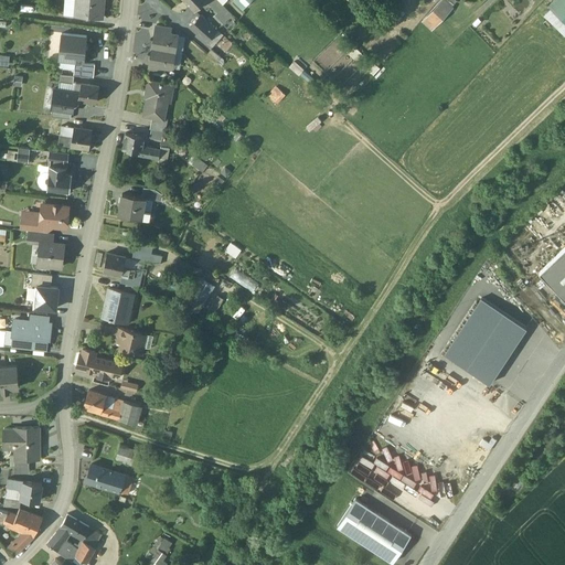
[(74,0),(74,16),(102,18),(103,0),(74,0)]
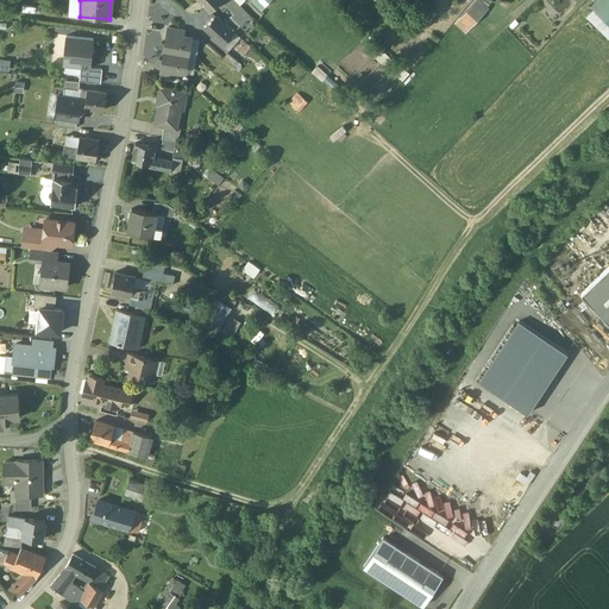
[(199,0),(209,12),(221,0),(199,0)]
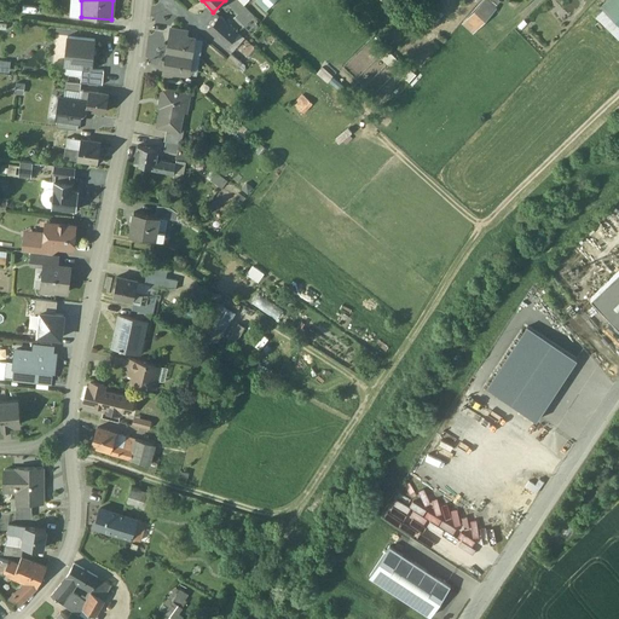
[(254,16),(238,0),(235,0),(230,5),(238,13),(247,23),(254,16)]
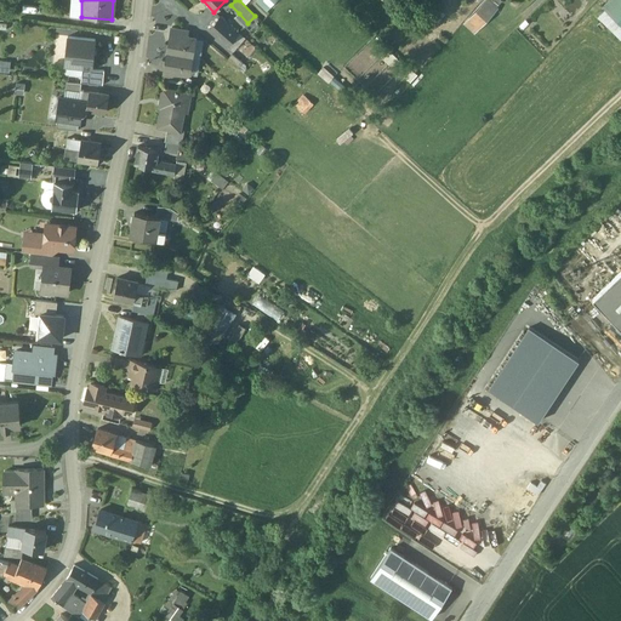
[(277,0),(257,0),(256,3),(266,12),(277,0)]
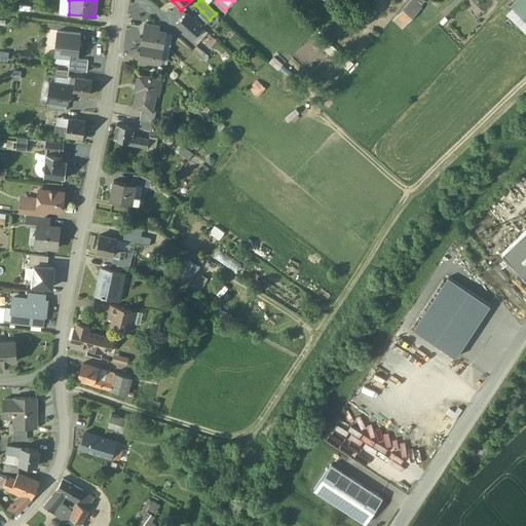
[(425,0),(412,0),(395,20),(403,27),(426,1),(425,0)]
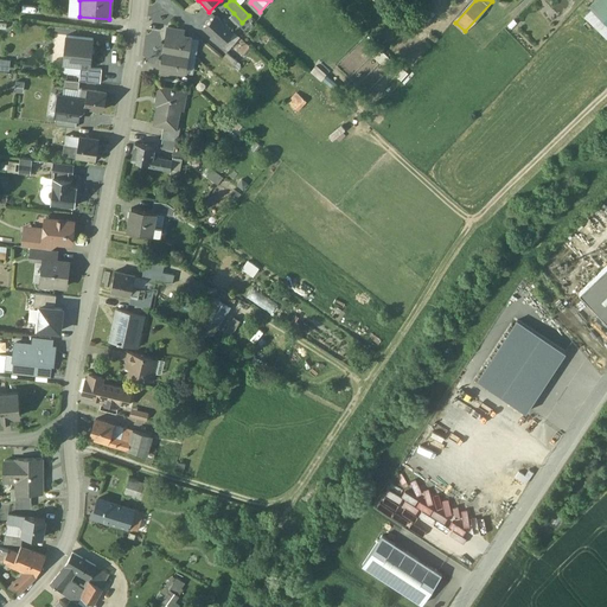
[(606,0),(596,0),(589,8),(592,11),(585,18),(606,39),(606,0)]
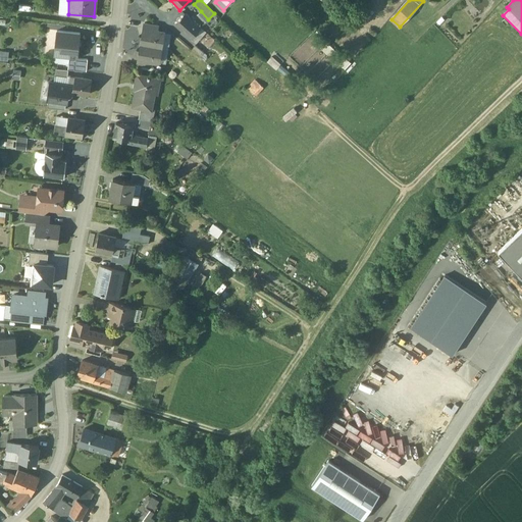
[(208,19),(201,11),(198,14),(205,22),(208,19)]
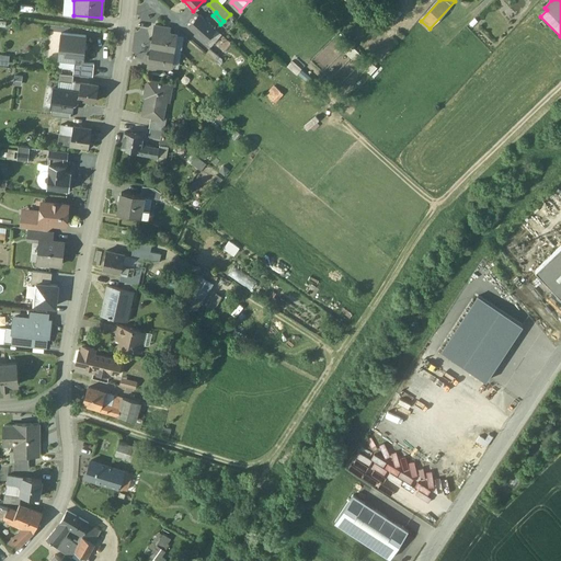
[(216,30),(199,14),(189,26),(205,42),(216,30)]
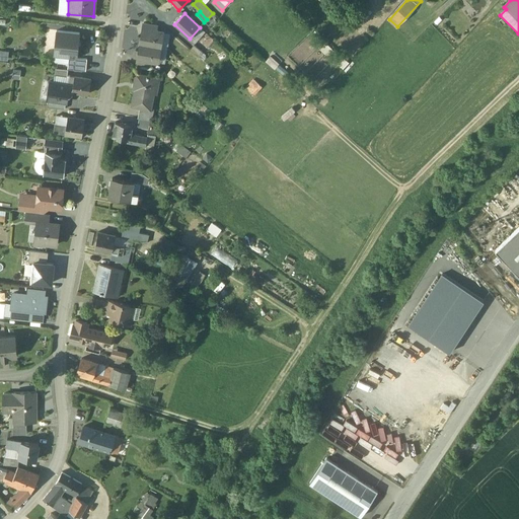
[(143,29),(141,44),(161,47),(163,32),(156,31),(143,29)]
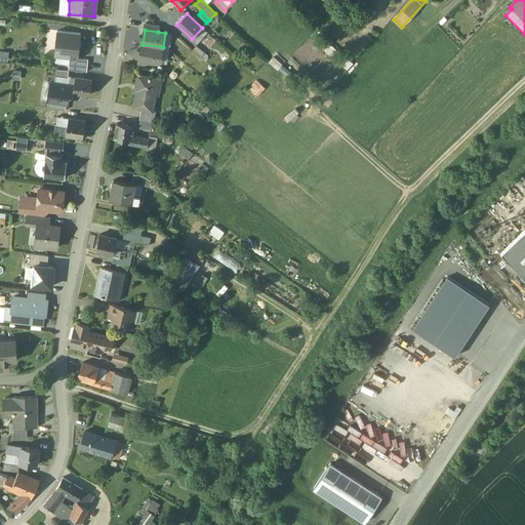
[(81,33),(57,31),(54,56),(70,57),(78,58),(81,33)]
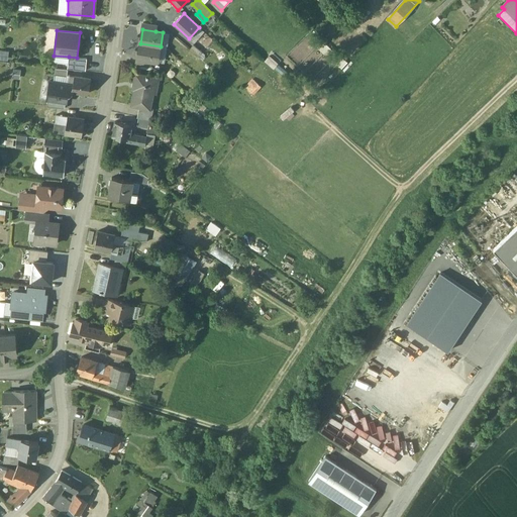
[(161,46),(140,43),(137,59),(150,62),(158,63),(161,46)]
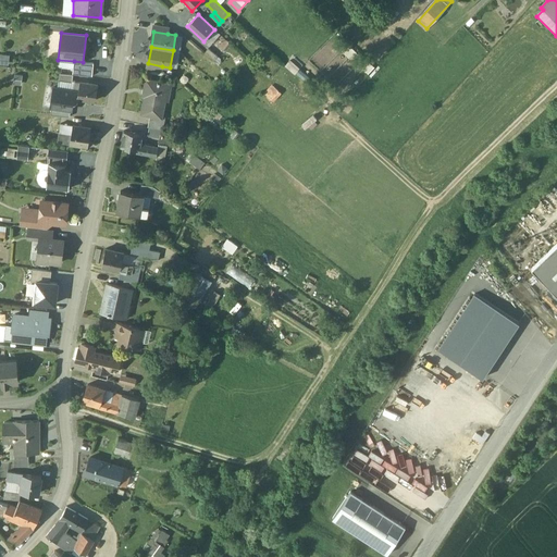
[(218,57),(208,48),(203,52),(213,61),(218,57)]
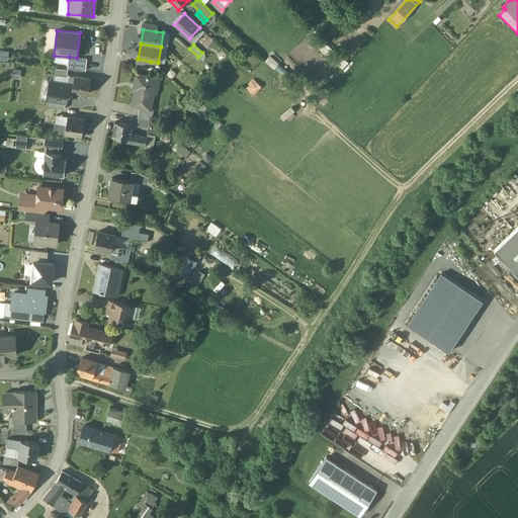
[(10,53),(0,51),(0,60),(9,61),(10,53)]
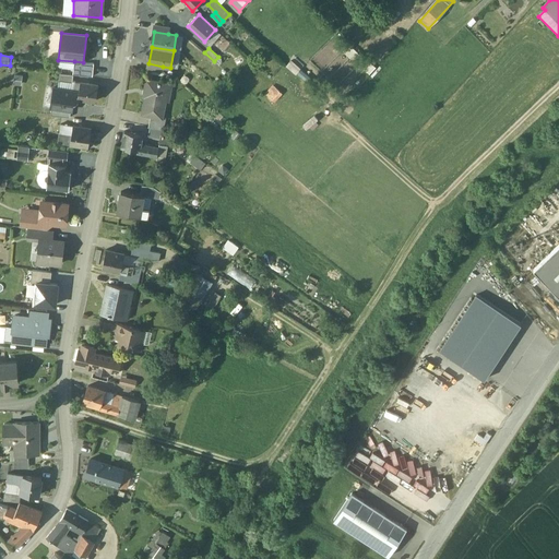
[(83,62),(74,61),(73,74),(93,76),(94,63),(83,62)]
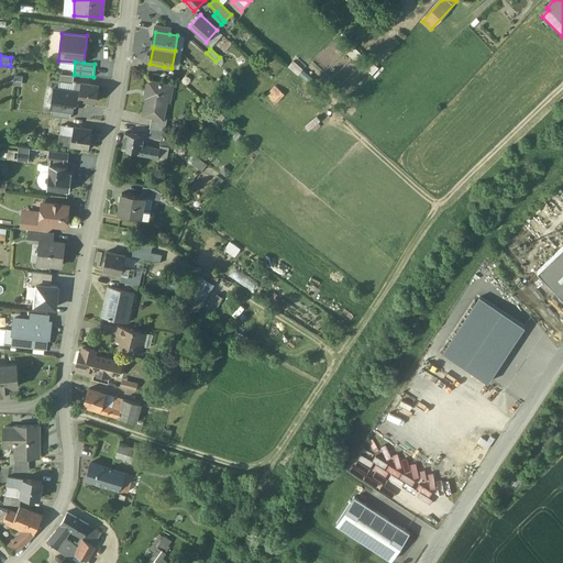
[(13,84),(21,85),(22,75),(14,74),(13,84)]
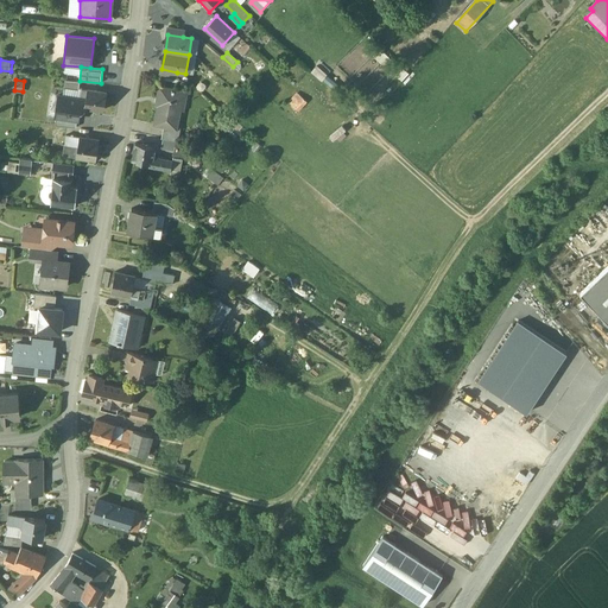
[(80,81),(65,80),(64,88),(78,89),(78,88),(80,81)]
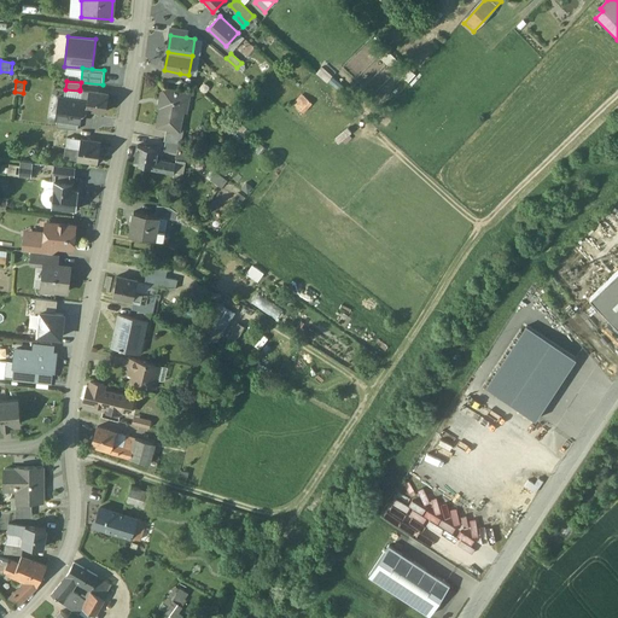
[(187,93),(162,88),(158,106),(161,108),(156,127),(165,129),(179,132),(179,130),(187,93)]
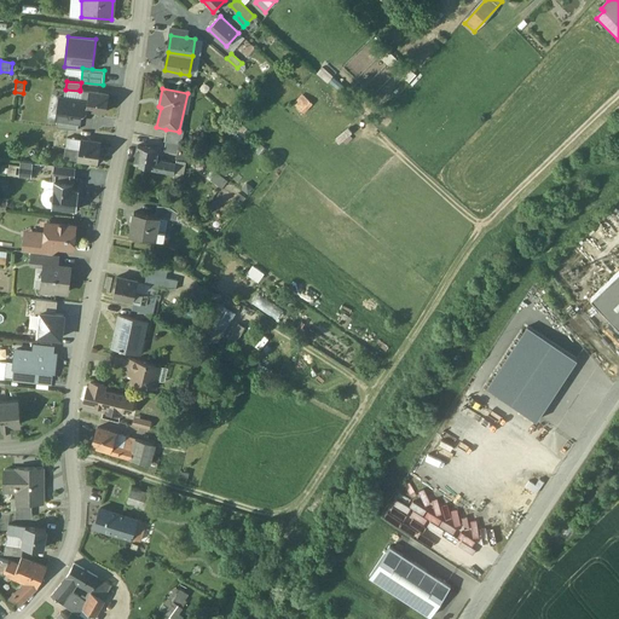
[(80,91),(65,90),(64,97),(82,100),(84,90),(80,90),(80,91)]
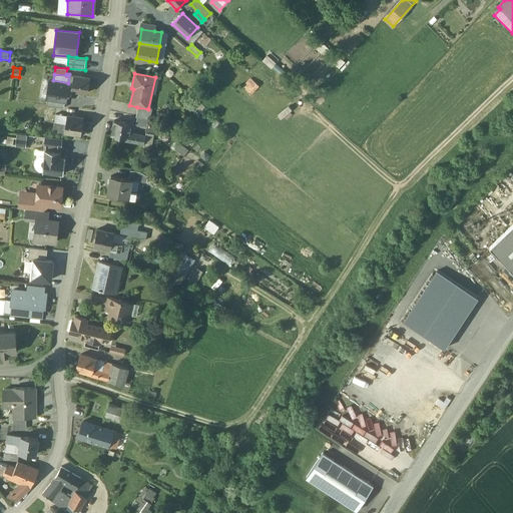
[(89,77),(74,75),(69,74),(68,83),(72,83),(71,90),(87,92),(89,77)]
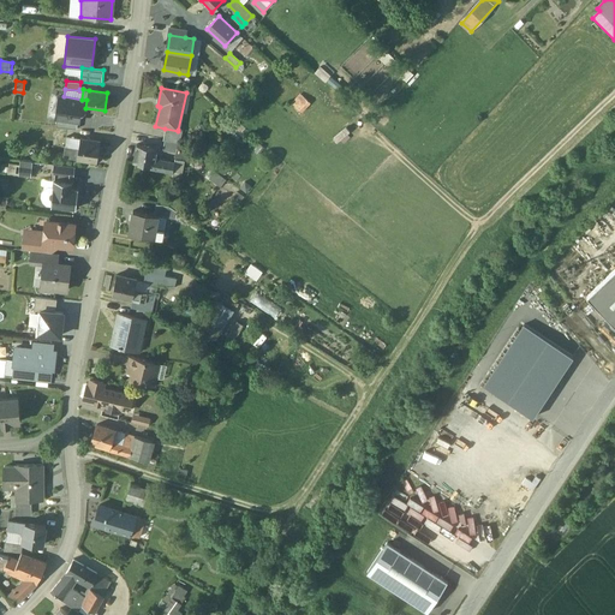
[(302,111),(310,101),(300,93),(292,102),(302,111)]
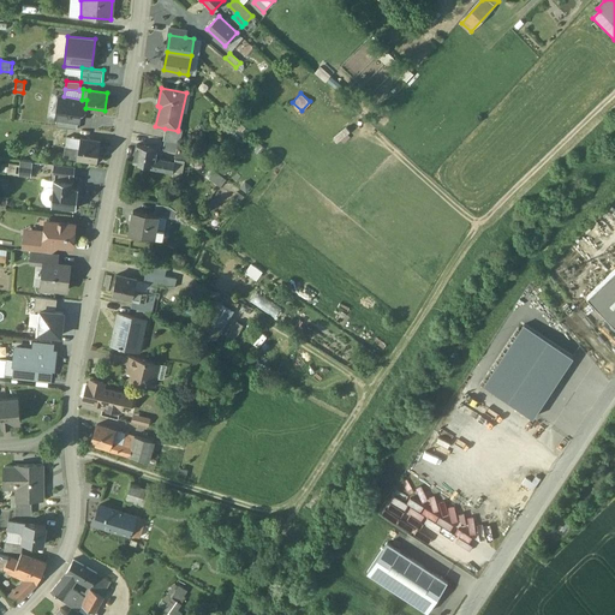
[(64,96),(59,96),(55,118),(57,118),(78,121),(79,121),(81,112),(85,108),(87,100),(82,100),(64,96)]
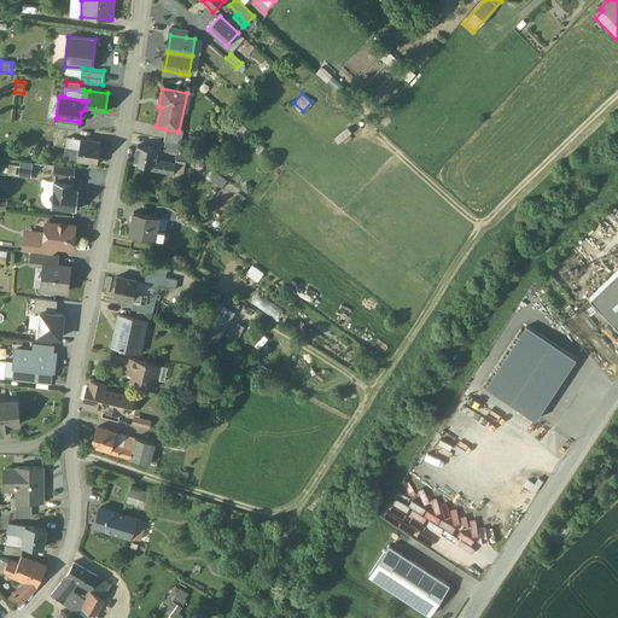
[(79,122),(57,118),(56,127),(77,129),(79,122)]
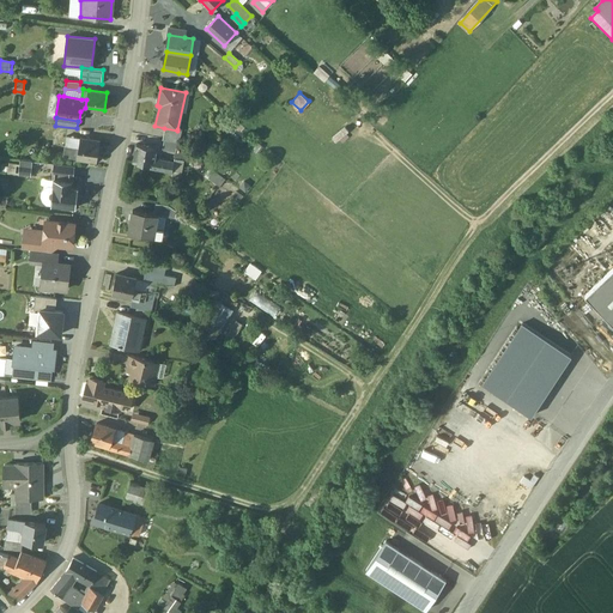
[(177,131),(164,128),(162,139),(180,141),(181,129),(177,129),(177,131)]
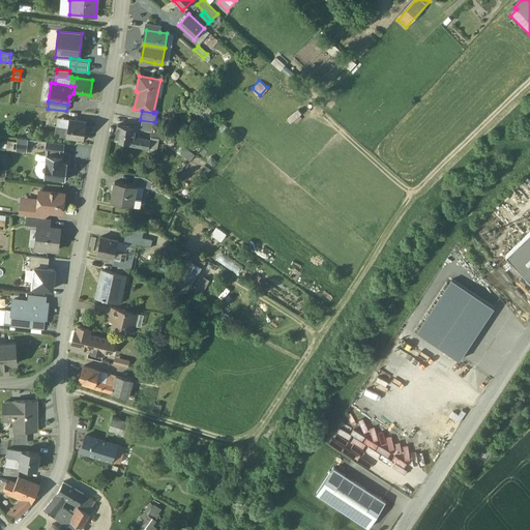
[(26,115),(15,113),(13,123),(25,125),(26,115)]
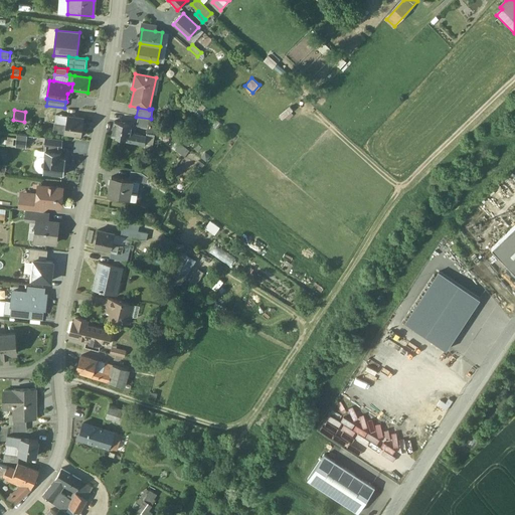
[(83,118),(67,116),(66,125),(64,132),(64,133),(81,135),(83,118)]
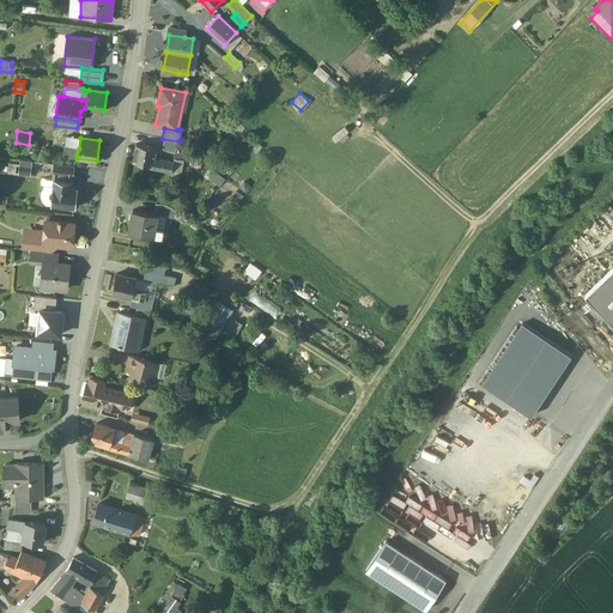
[(79,149),(68,146),(70,144),(66,143),(64,156),(77,157),(79,149)]
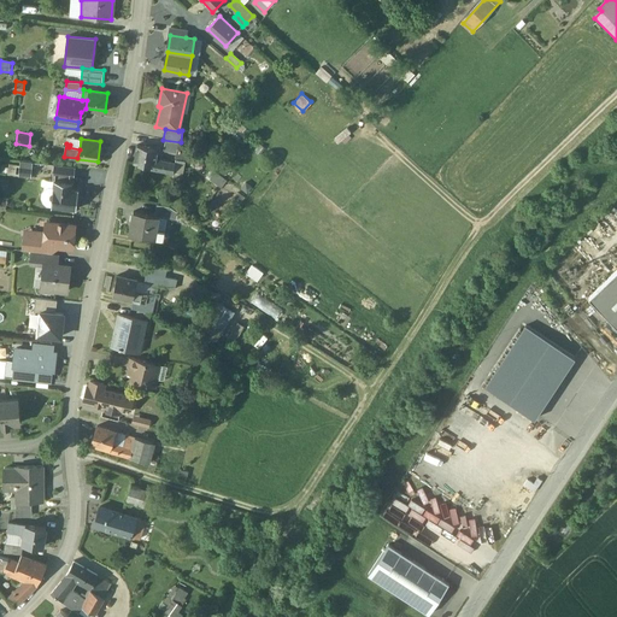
[(158,148),(137,145),(135,163),(153,166),(154,166),(156,159),(158,148)]
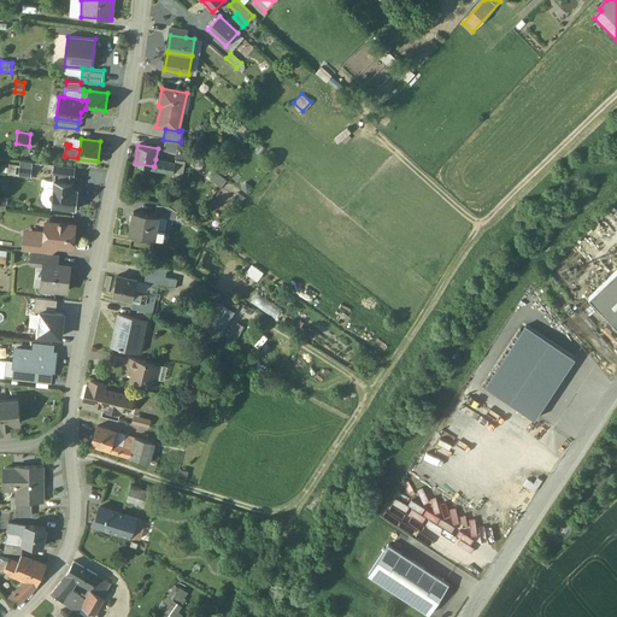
[(176,163),(156,159),(154,166),(153,166),(153,169),(174,172),(176,163)]
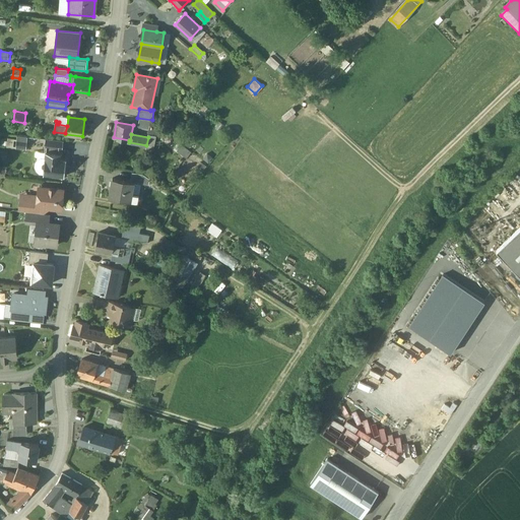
[(27,141),(17,138),(15,147),(25,149),(27,141)]
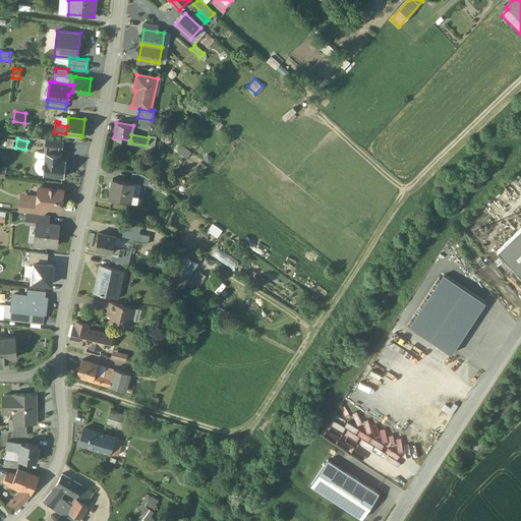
[(63,140),(46,138),(44,153),(46,153),(46,152),(61,154),(62,155),(63,140)]
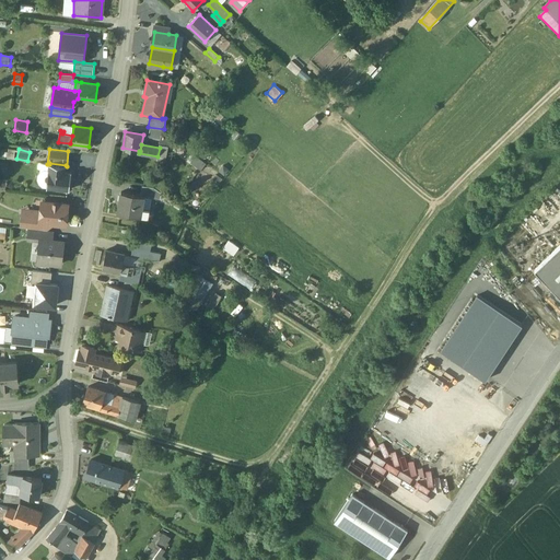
[(199,168),(205,164),(195,155),(190,160),(199,168)]
